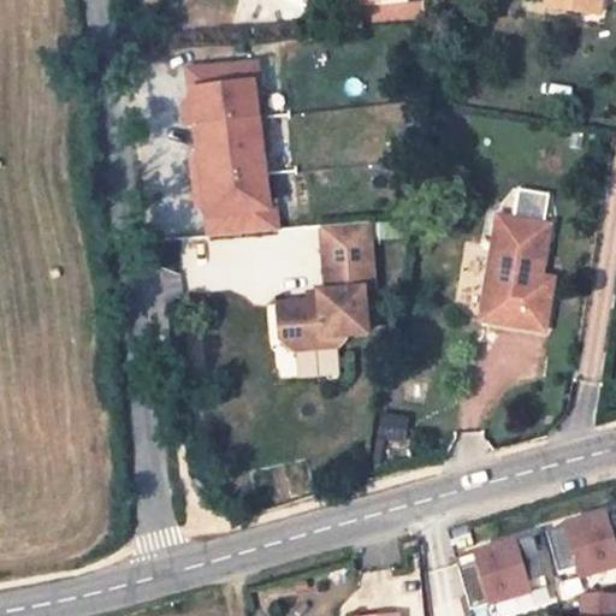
[(546,0),(546,5),(586,13),(587,0),(546,0)]
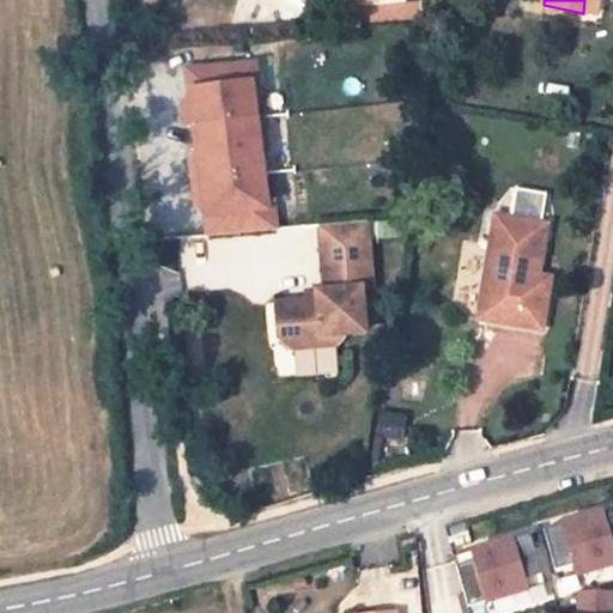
[(595,16),(598,0),(584,0),(583,13),(595,16)]
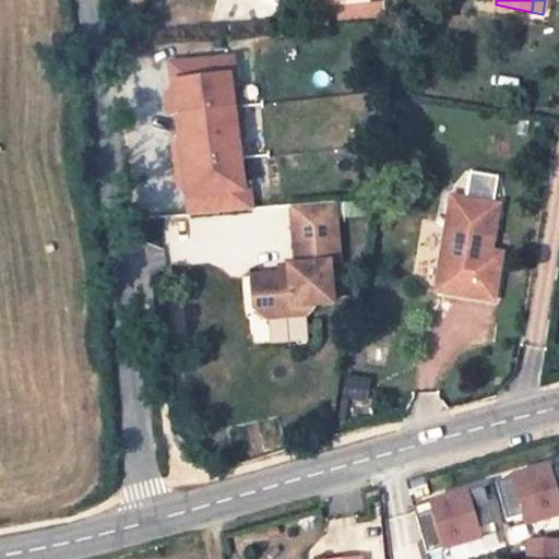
[(224,62),(162,69),(164,87),(167,87),(169,103),(155,105),(157,120),(164,120),(166,139),(169,139),(171,154),(161,155),(164,187),(175,186),(176,202),(173,202),(175,222),(240,214),(238,193),(233,193),(226,131),(232,130),(229,110),(224,111),(221,80),(226,80),(224,62)]
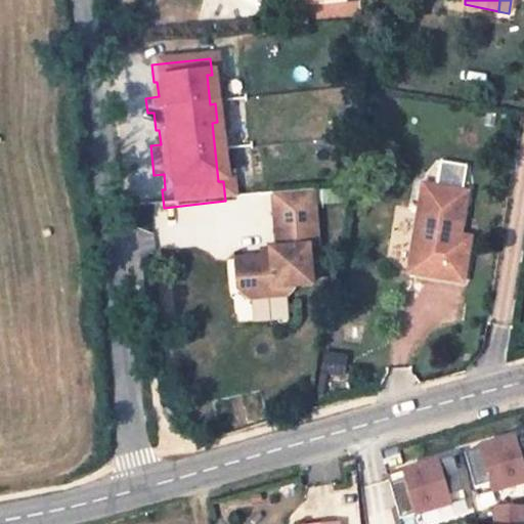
[(463,238),(469,195),(465,194),(468,178),(441,174),(438,190),(425,187),(410,276),(465,285),(472,241),(463,238)]
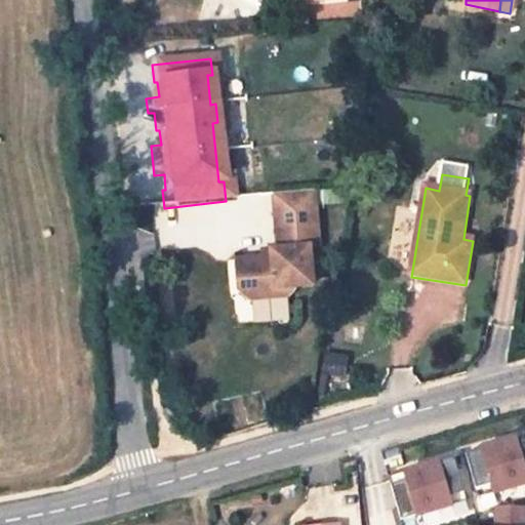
[(274,217),(278,252),(310,248),(319,248),(316,213),(313,192),(272,197),(274,217)]
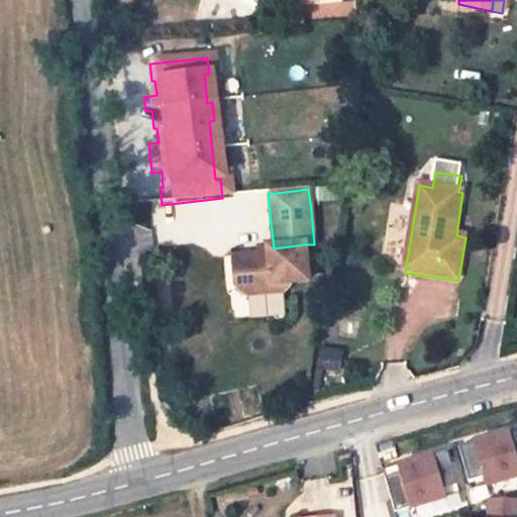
[(260,256),(234,260),(237,289),(247,298),(286,294),(291,285),(309,283),(305,244),(274,248),(268,249),(262,256),(260,256)]
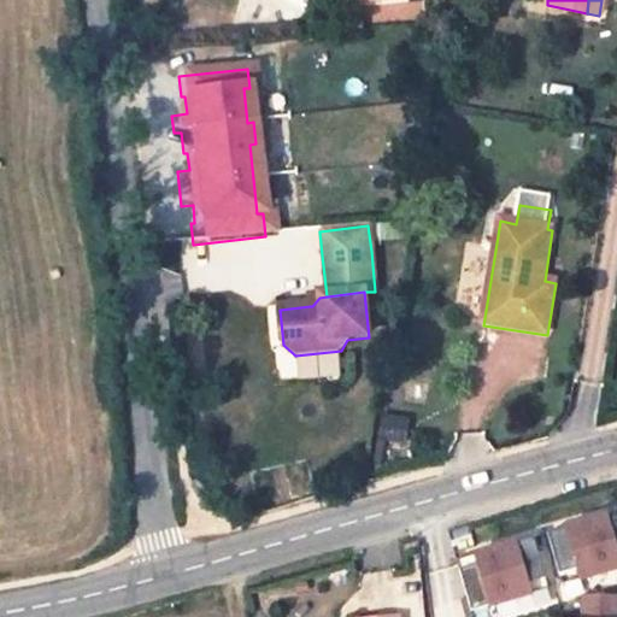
[(616,511),(545,535),(560,586),(616,568),(616,511)]
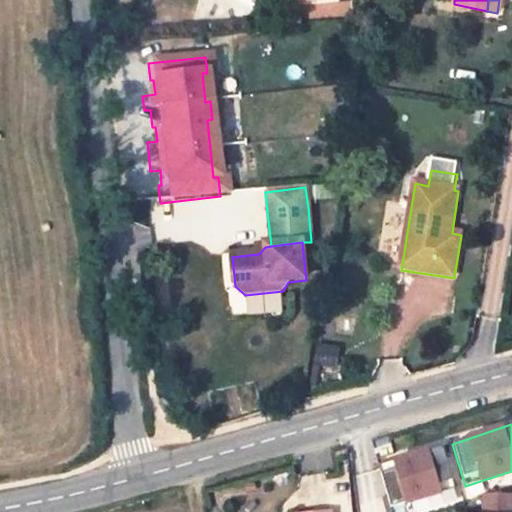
[(388,438),(370,443),(375,461),(393,455),(388,438)]
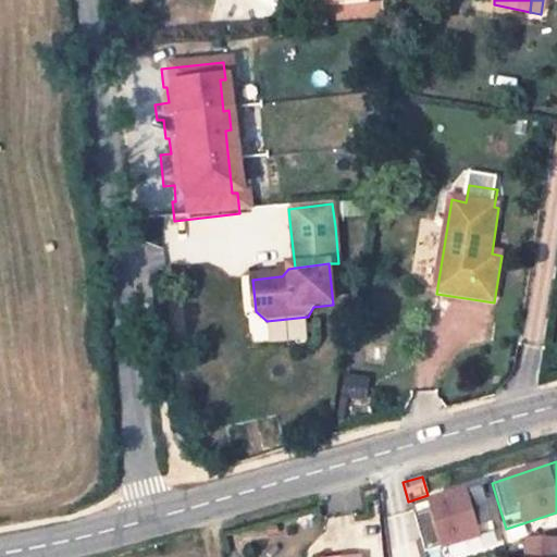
[(481,487),(411,508),(424,554),(494,532),(481,487)]
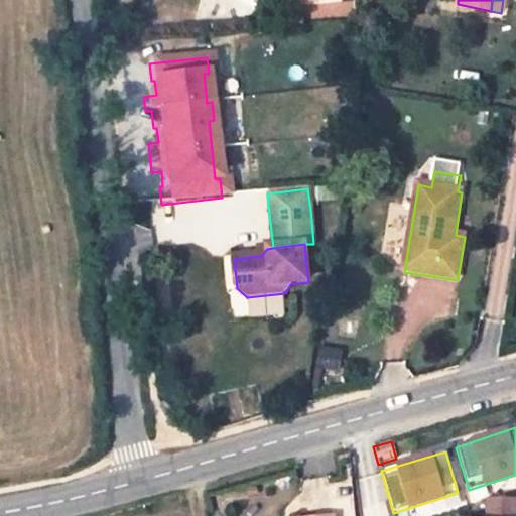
[(515,515),(515,499),(487,499),(488,515),(487,515),(515,515)]
